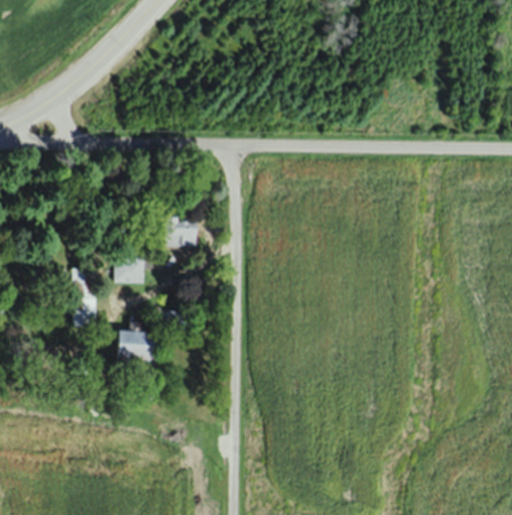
[(196,249),(201,220),(175,216),(170,245),(196,249)]
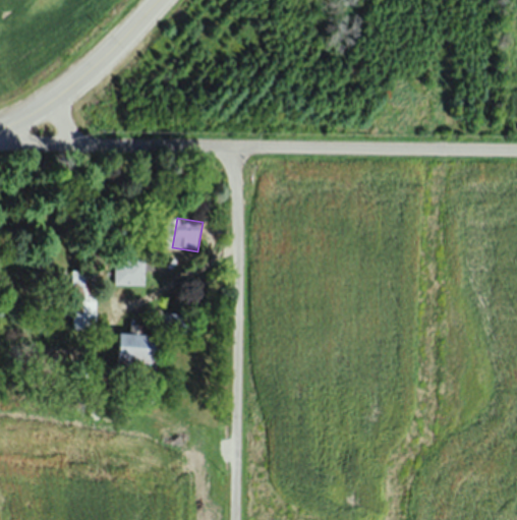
[(112,286),(145,286),(145,262),(112,262),(112,286)]
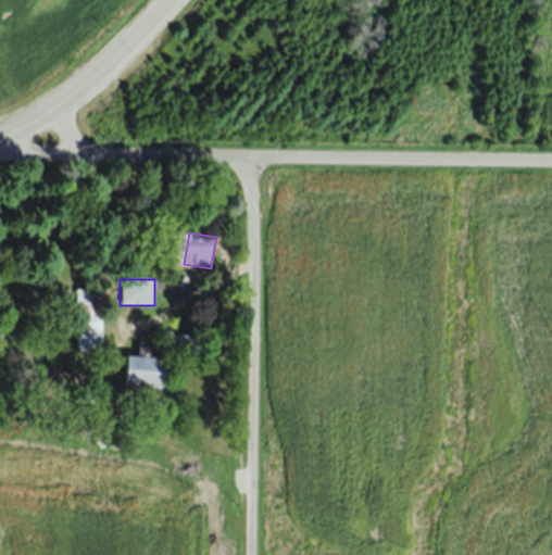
[(77,352),(103,352),(102,287),(76,287),(77,352)]
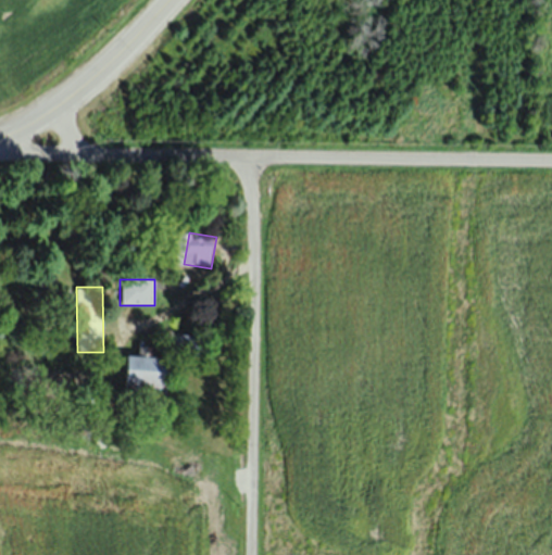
[(172,398),(174,360),(129,357),(127,394),(172,398)]
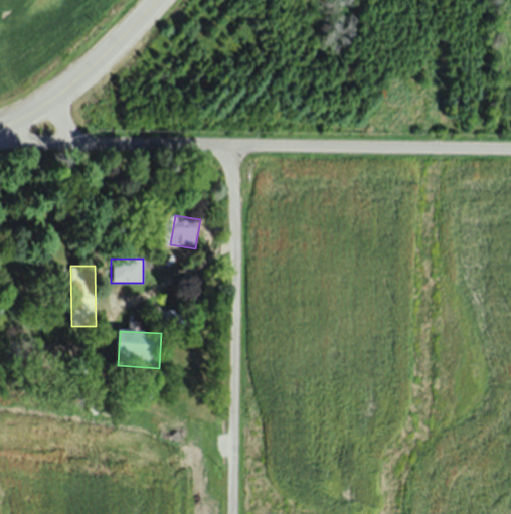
[(58,334),(24,334),(24,354),(58,354),(58,334)]
